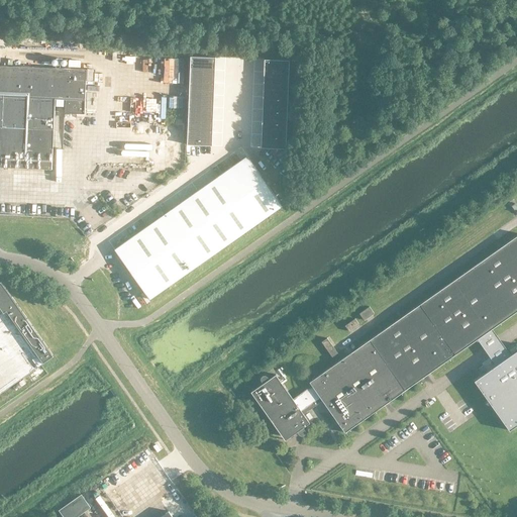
[(191,56),(190,69),(215,70),(215,57),(191,56)]
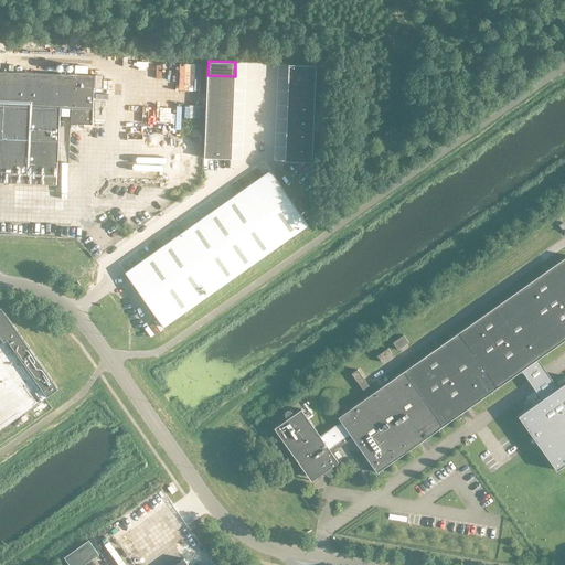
[(289,64),(288,78),(316,80),(317,65),(289,64)]
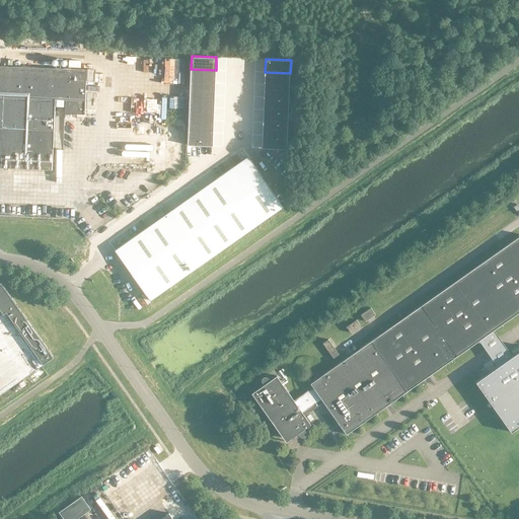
[(0,65),(0,167),(52,169),(54,130),(55,99),(65,99),(65,114),(85,115),(86,69),(0,65)]
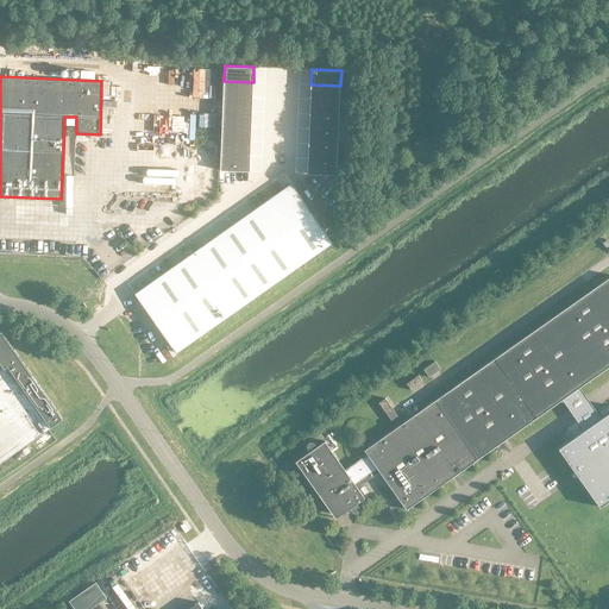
[(224,81),(224,96),(252,98),(253,82),(224,81)]
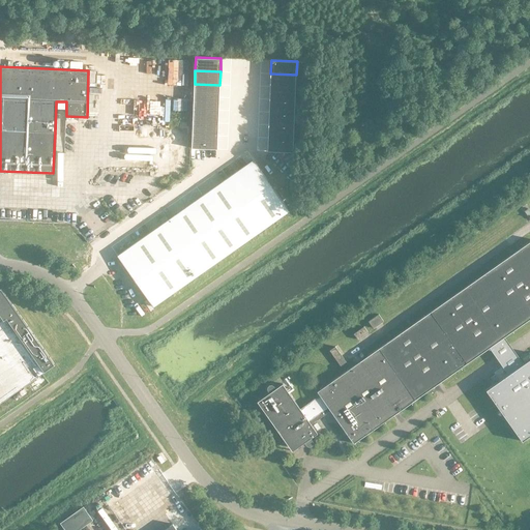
[(270,74),(270,86),(296,87),(296,75),(270,74)]
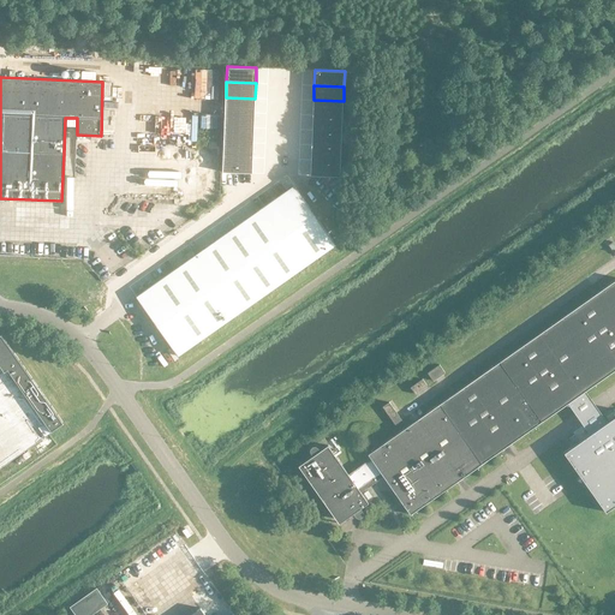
[(226,97),(225,112),(255,113),(255,99),(226,97)]
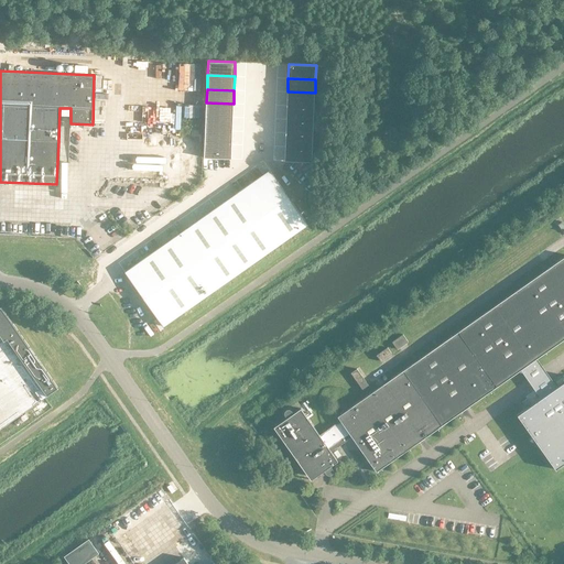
[(288,91),(286,106),(314,107),(315,93),(288,91)]
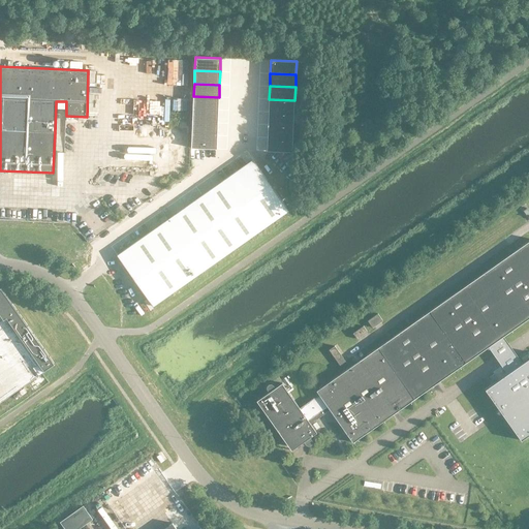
[(193,96),(193,109),(218,110),(219,97),(193,96)]
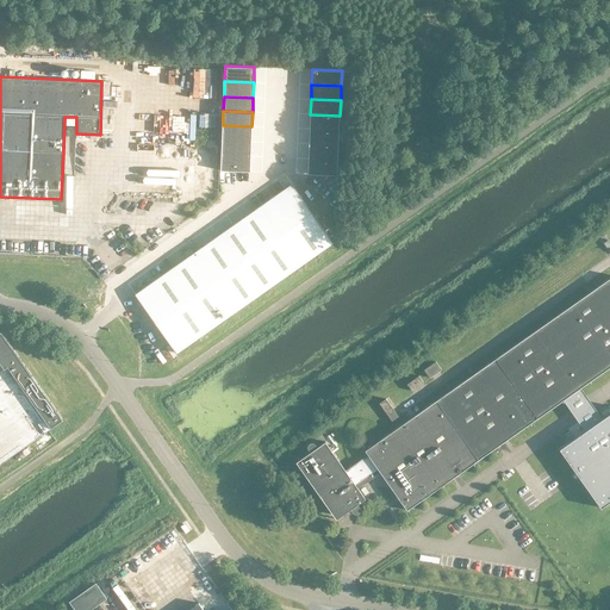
[(310,114),(310,129),(340,130),(340,116),(310,114)]
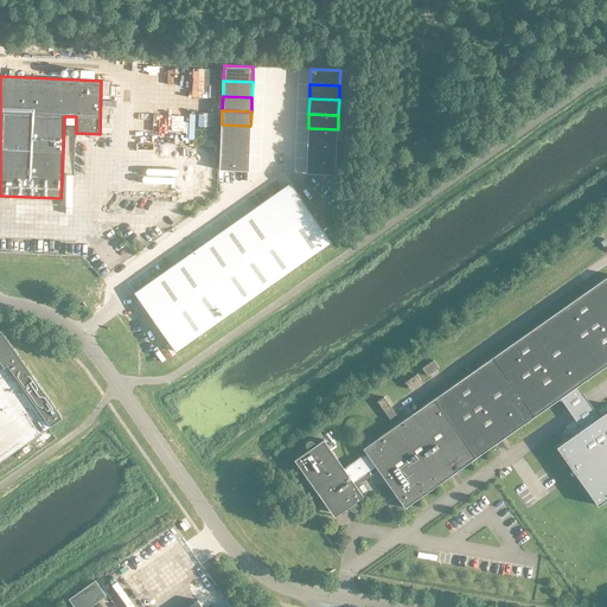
[(222,125),(221,140),(250,141),(250,126),(222,125)]
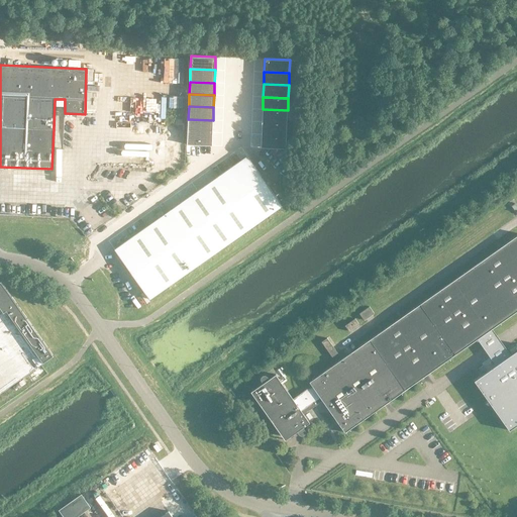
[(263,109),(262,122),(287,123),(288,110),(263,109)]
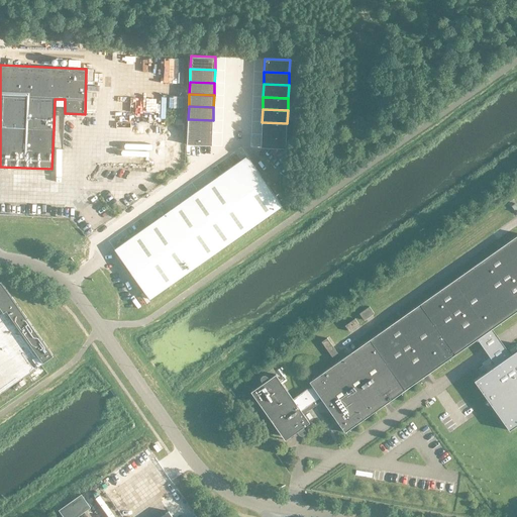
[(188,119),(188,131),(212,132),(213,120),(188,119)]
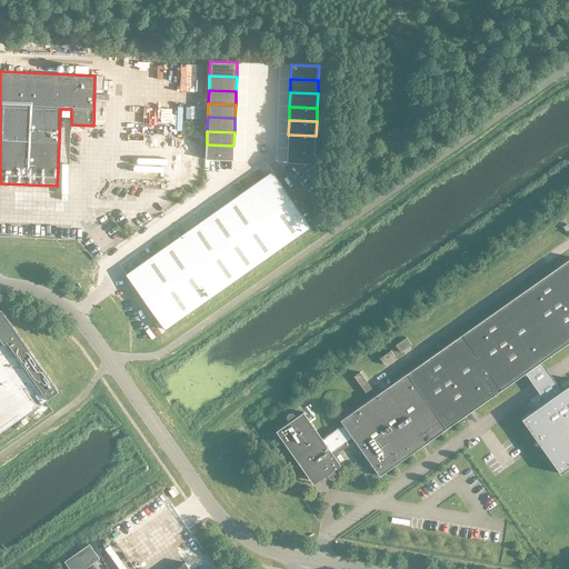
[(288,135),(288,148),(316,149),(316,136),(288,135)]
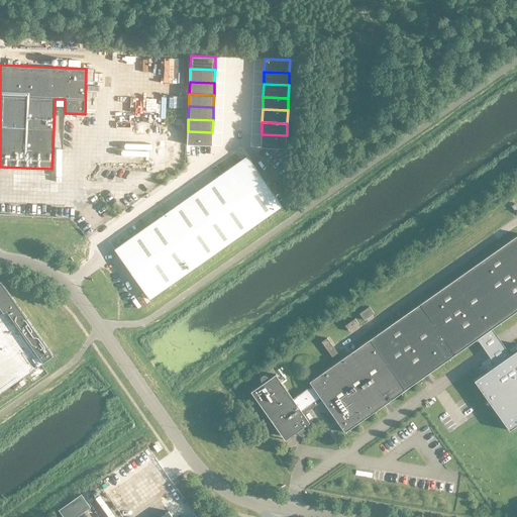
[(188,131),(187,144),(212,145),(212,132),(188,131)]
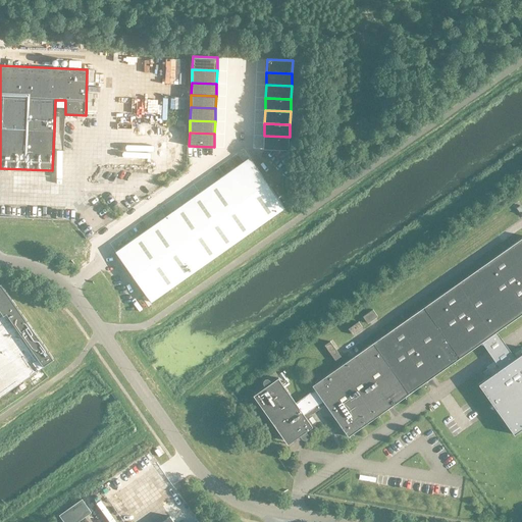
[(264,136),(263,149),(289,150),(290,137),(264,136)]
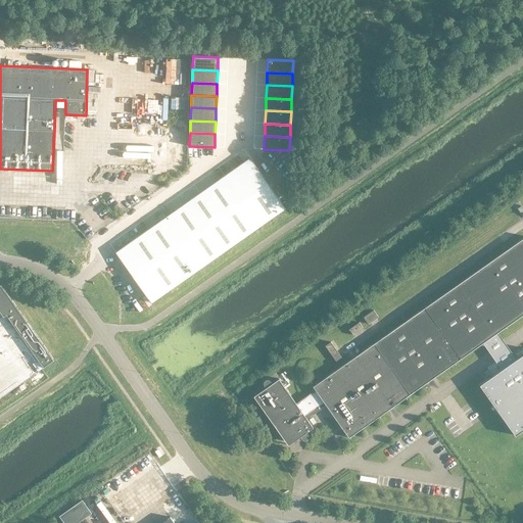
[(250,157),(225,175),(260,226),(286,208),(250,157)]
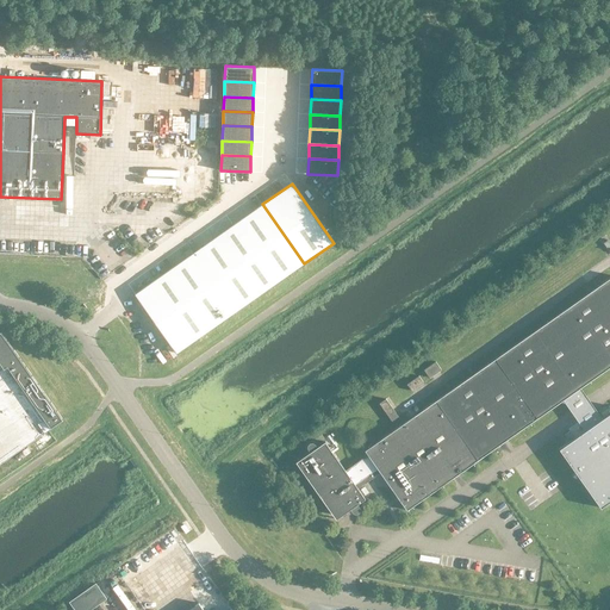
[(262,204),(234,225),(275,284),(304,263),(262,204)]
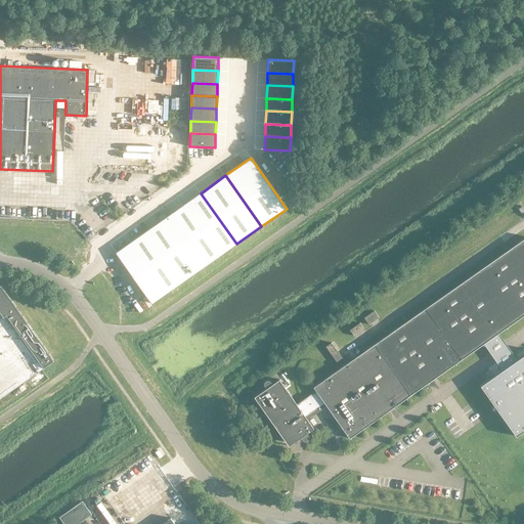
[(201,193),(167,217),(203,268),(236,244),(201,193)]
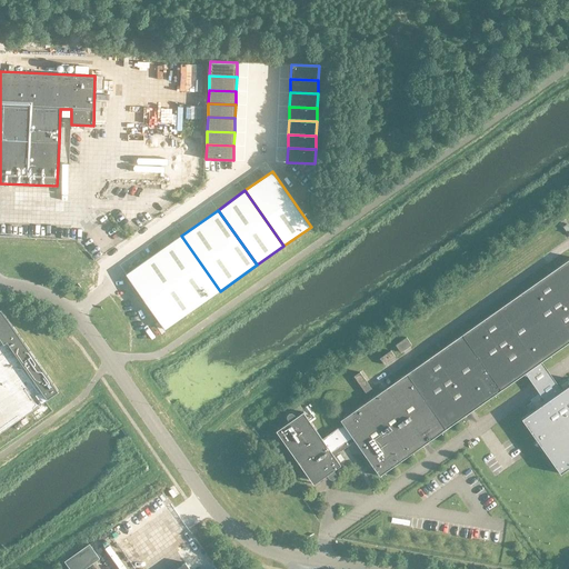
[(181,236),(126,275),(165,329),(220,291),(181,236)]
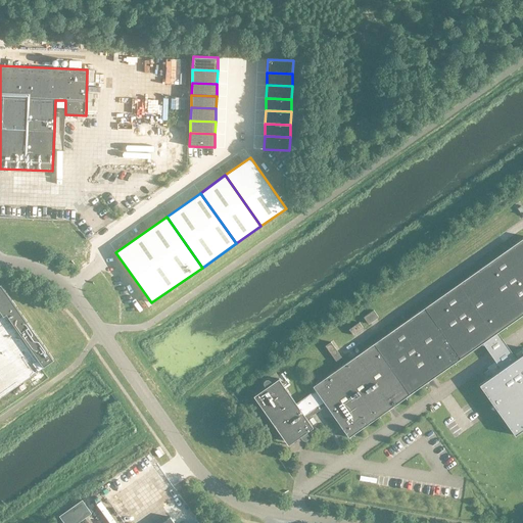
[(266,387),(254,396),(280,433),(282,432),(289,442),(299,435),(302,439),(303,439),(303,440),(304,440),(305,440),(306,440),(307,440),(307,439),(308,439),(308,438),(310,438),(310,437),(310,436),(310,435),(308,435),(308,434),(306,432),(314,427),(307,419),(326,406),(349,437),(522,315),(522,238),(313,386),(316,389),(296,403),(279,378),(273,383),(271,381),(271,380),(270,380),(270,379),(269,379),(268,379),(267,379),(266,379),(266,380),(265,380),(265,381),(264,381),(264,382),(264,383),(264,384),(264,385),(265,385),(266,387)]
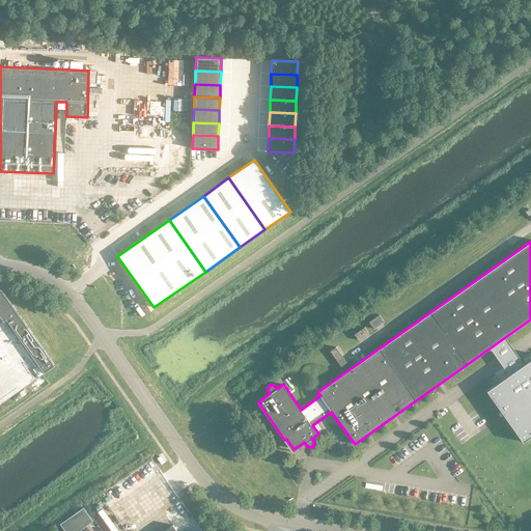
[(0,403),(45,372),(55,365),(1,287),(0,288),(2,290),(0,291),(0,403)]
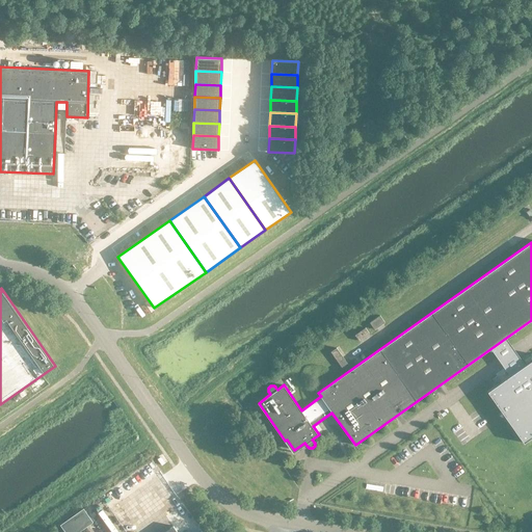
[(384,322),(380,315),(370,322),(374,329),(384,322)]
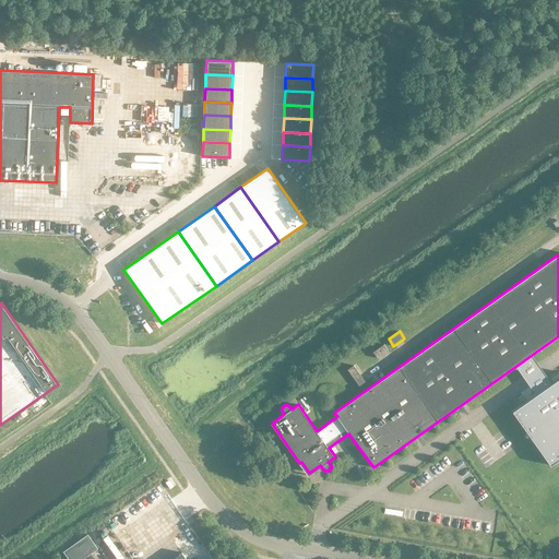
[(384,344),(373,352),(378,358),(388,351),(384,344)]
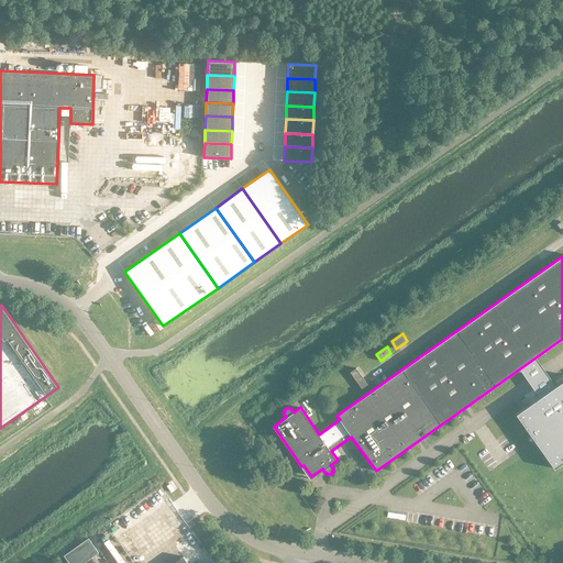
[(356,368),(351,372),(362,388),(367,384),(356,368)]
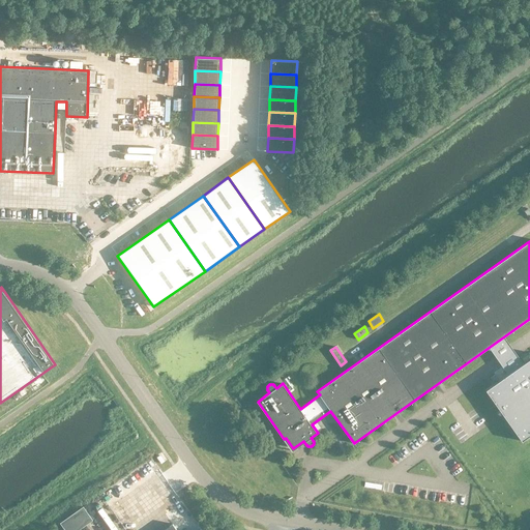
[(529,359),(487,390),(523,441),(529,435),(529,359)]
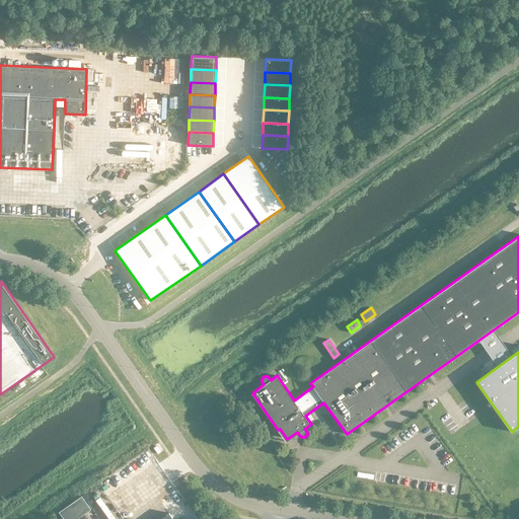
[(76,518),(91,509),(81,496),(59,512),(64,518),(76,518)]
